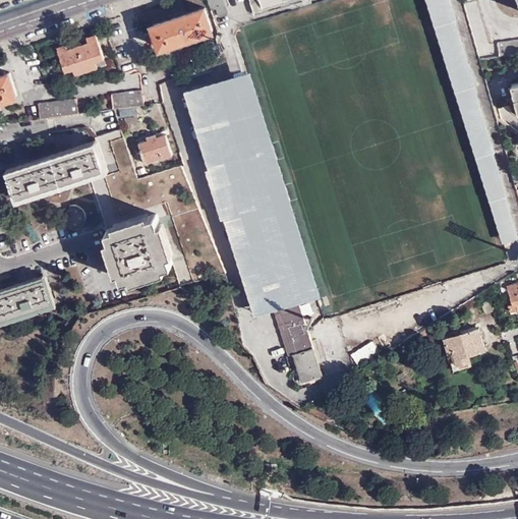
[(204,0),(208,11),(214,9),(217,17),(225,14),(220,0),(204,0)]
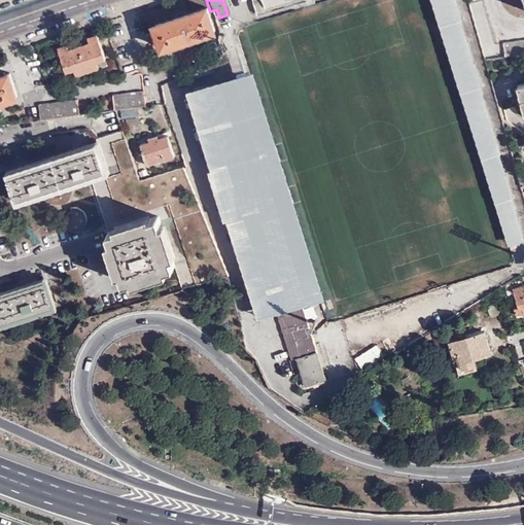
[(249,0),(255,16),(265,13),(264,9),(291,0),(249,0)]
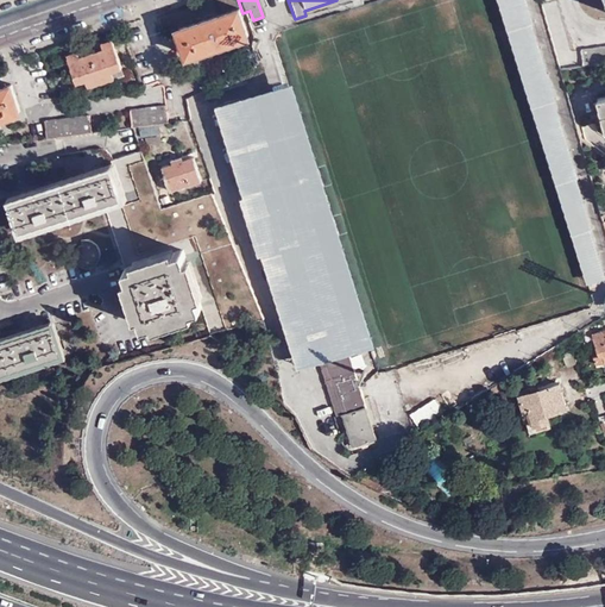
[(336,0),(304,11),(306,16),(355,0),(336,0)]
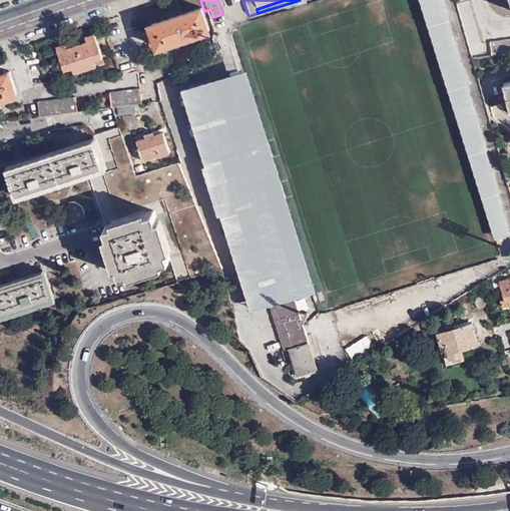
[(419,0),(494,240),(509,235),(496,194),(498,193),(485,151),(487,150),(467,86),(468,85),(448,20),(442,0),(419,0)]
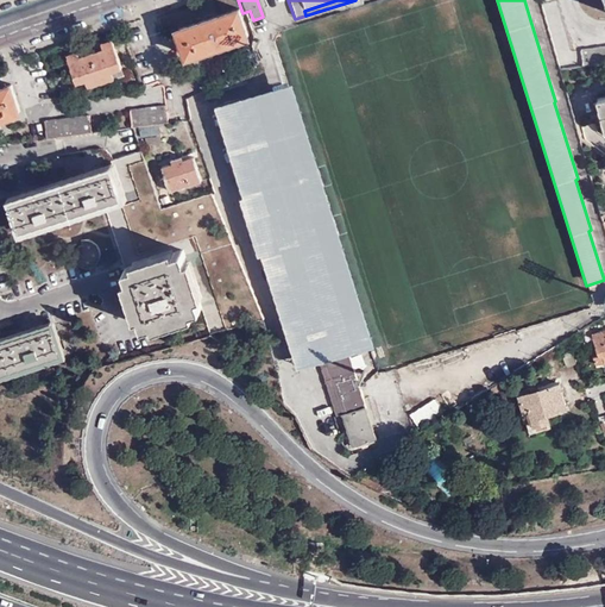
[(205,20),(175,31),(186,61),(213,50),(245,38),(235,10),(205,20)]
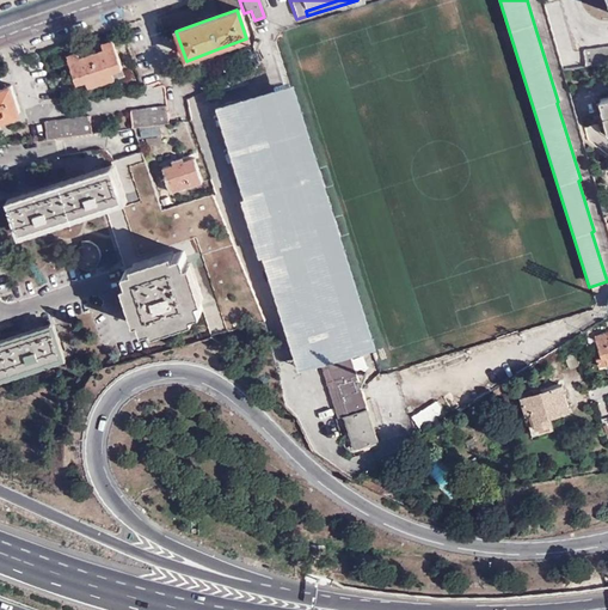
[(110,41),(97,46),(99,52),(77,59),(74,53),(63,56),(73,84),(81,81),(83,86),(110,78),(109,73),(118,69),(110,41)]
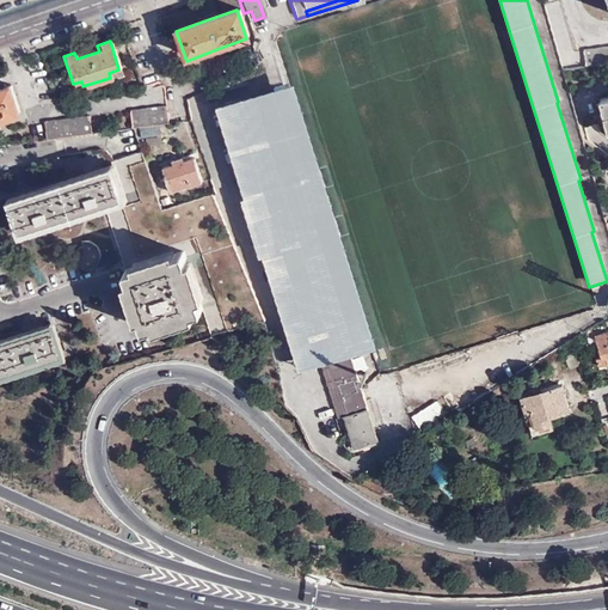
[(607,66),(607,49),(582,53),(585,69),(607,66)]
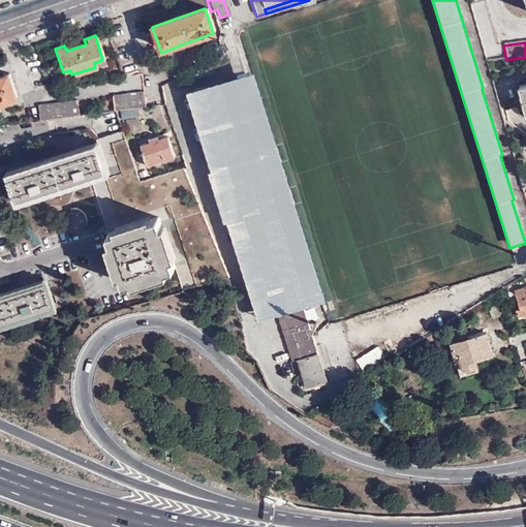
[(0,101),(13,97),(6,73),(0,74),(0,101)]
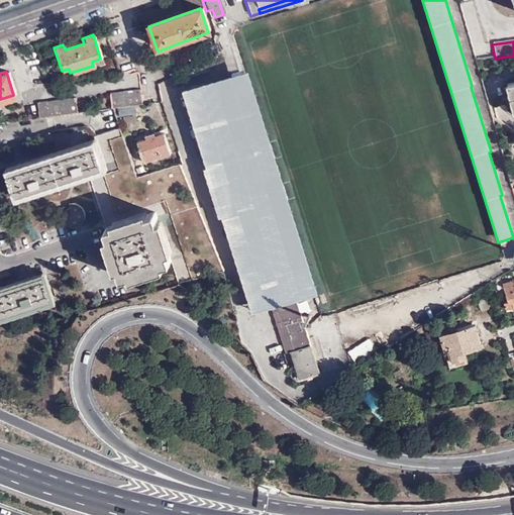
[(182,93),(252,315),(312,297),(242,74),(182,93)]
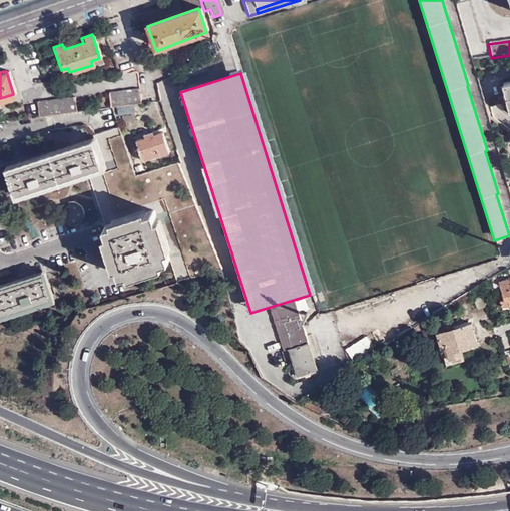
[(509,82),(501,85),(508,113),(509,112),(509,82)]
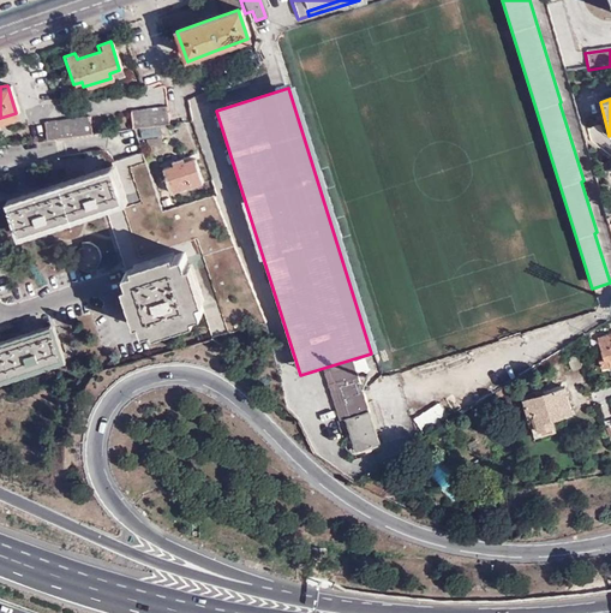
[(130,130),(132,131),(169,125),(166,106),(127,112),(130,130)]
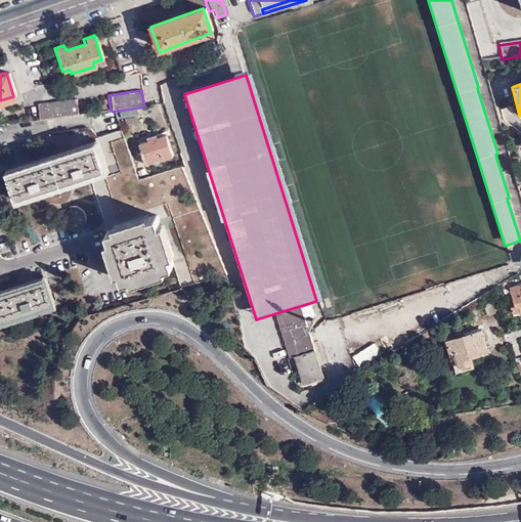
[(38,120),(76,116),(73,99),(36,104),(38,120)]
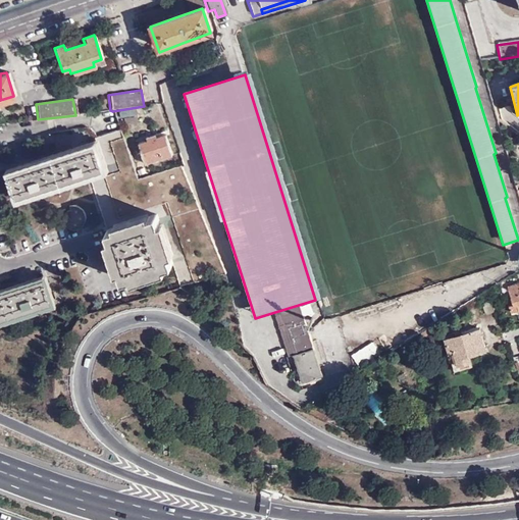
[(163,136),(137,144),(144,166),(170,157),(163,136)]
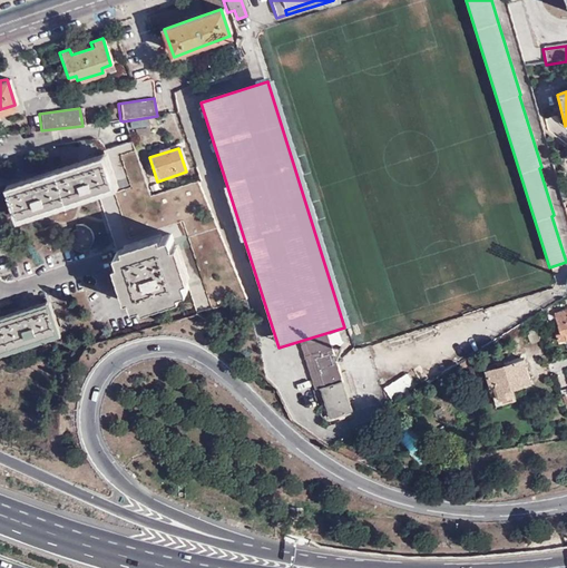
[(32,183),(12,188),(21,216),(115,187),(107,159),(75,169),(32,183)]
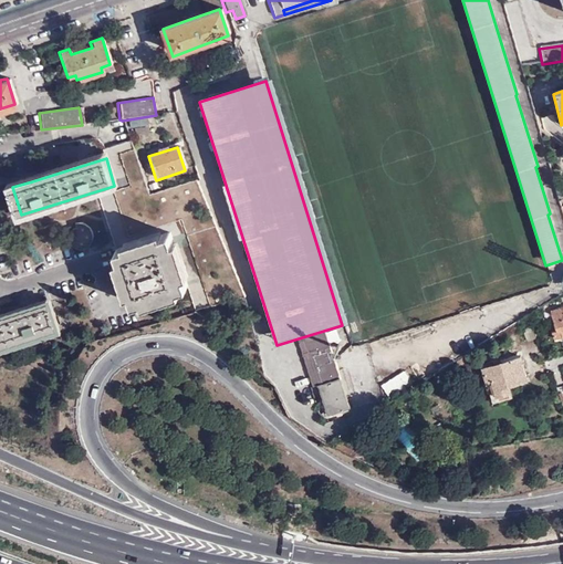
[(85,230),(82,229),(77,230),(74,231),(71,235),(69,238),(69,242),(70,247),(72,250),(75,253),(80,254),(84,254),(87,252),(91,250),(93,247),(94,242),(93,239),(92,235),(89,232),(85,230)]
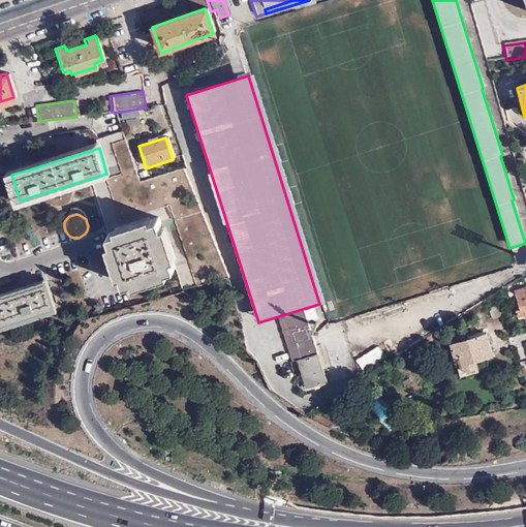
[(158,222),(106,237),(115,262),(122,287),(173,273),(158,222)]
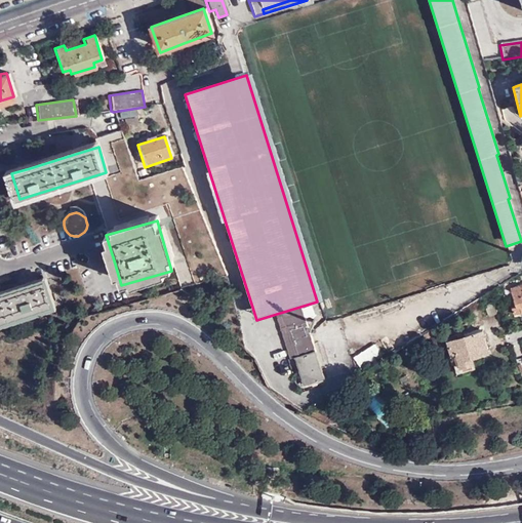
[(0,320),(53,300),(45,277),(17,287),(0,293),(0,320)]
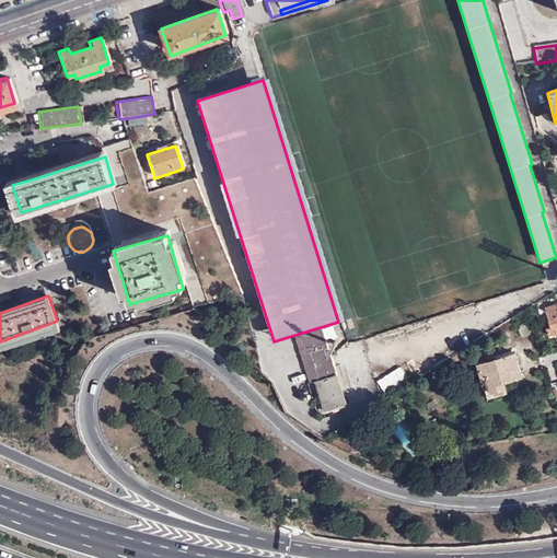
[(556,303),(541,309),(547,328),(550,328),(553,334),(556,332),(556,303)]
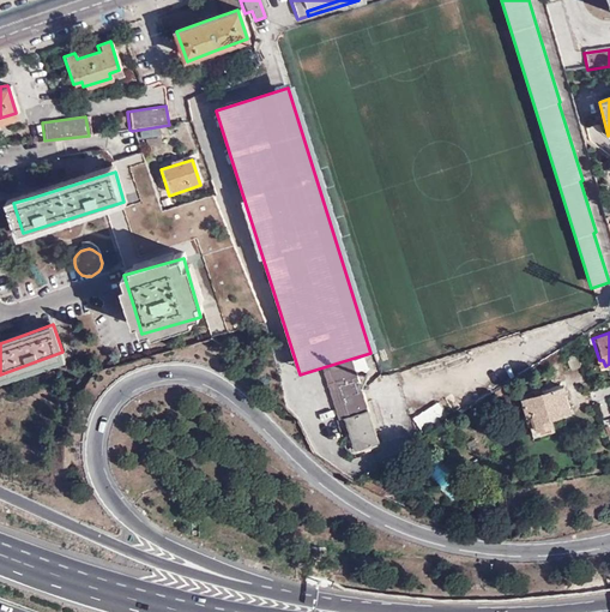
[(343,421),(367,414),(350,360),(326,367),(343,421)]
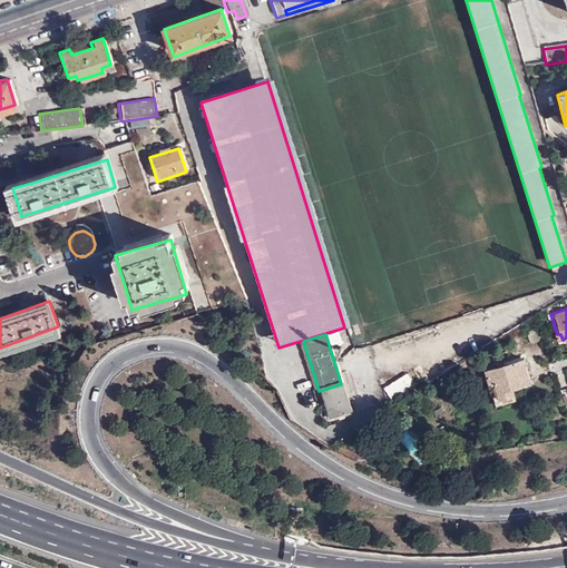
[(499,399),(510,395),(512,394),(510,388),(520,385),(520,382),(528,380),(521,359),(485,370),(488,383),(494,382),(499,399)]
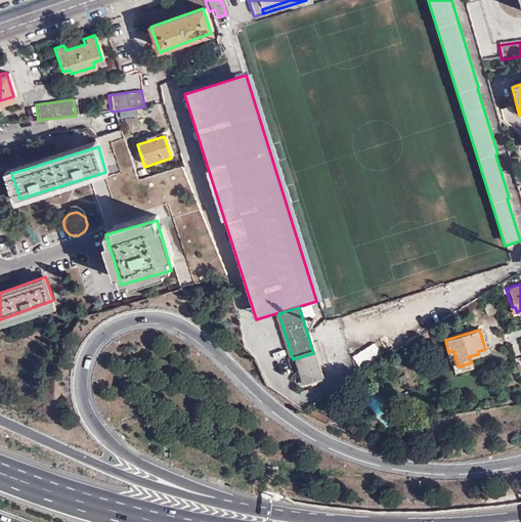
[(470,368),(469,363),(459,366),(453,351),(448,352),(454,373),(470,368)]
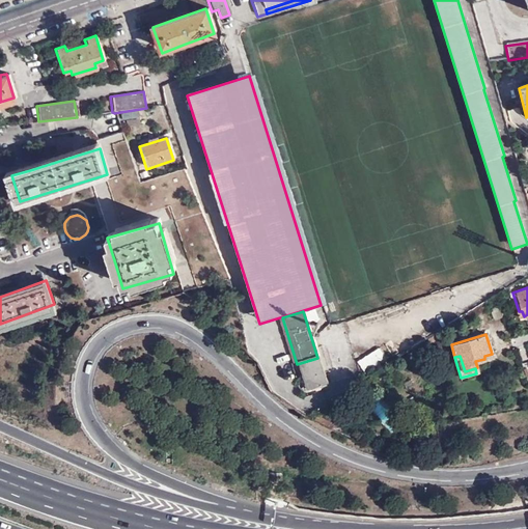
[(326,386),(317,358),(297,364),(306,392),(326,386)]
